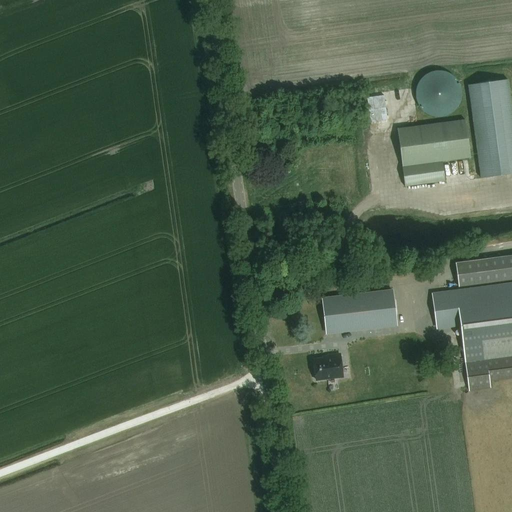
[(443,74),(440,73),(436,74),(432,75),(429,76),(426,78),(423,81),(421,84),(419,87),(418,91),(418,94),(418,98),(419,102),(420,105),(422,108),(425,111),(428,113),(431,115),(435,116),(439,116),(442,116),(446,115),(449,114),(453,112),(455,109),(457,106),(459,103),(460,99),(461,95),(460,92),(459,88),(458,85),(456,82),(453,79),(450,77),(447,75),(443,74)]
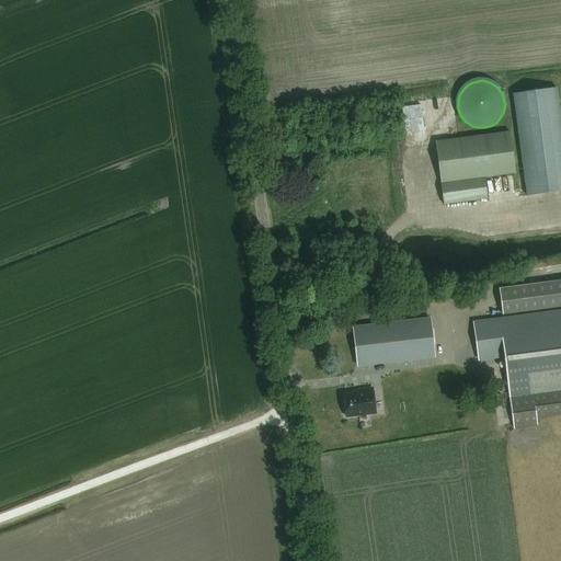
[(560,118),(557,87),(512,93),(526,196),(560,191),(560,118)]
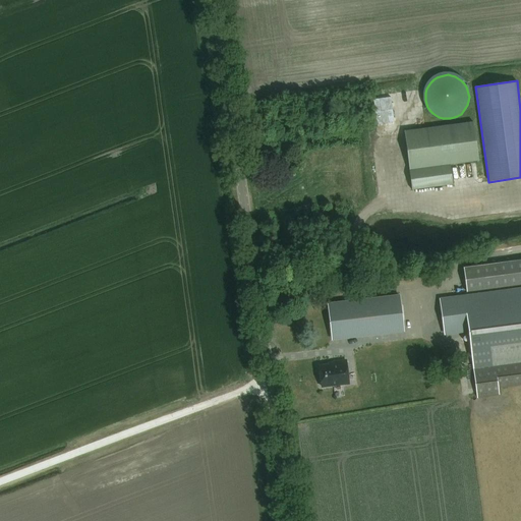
[(391,99),(373,101),(377,125),(394,123),(391,99)]
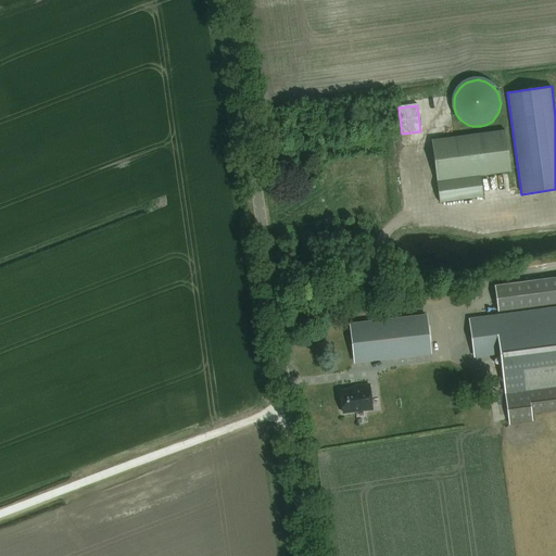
[(437,180),(440,204),(483,198),(480,177),(510,173),(505,130),(431,140),(437,180)]
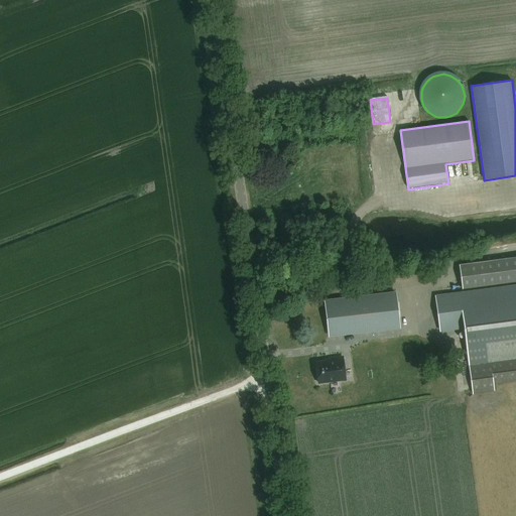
[(462,288),(515,282),(515,258),(460,265),(462,288)]
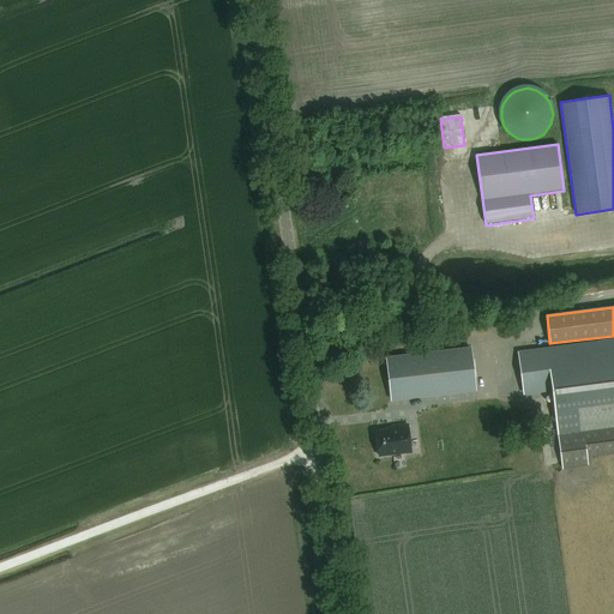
[(613,337),(518,351),(524,393),(553,389),(559,437),(558,438),(563,471),(589,468),(588,459),(613,455),(613,337)]
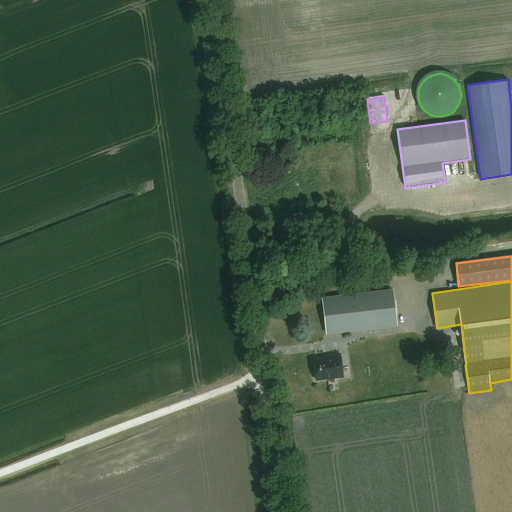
[(392,291),(323,299),(327,334),(341,333),(350,331),(396,326),(392,291)]
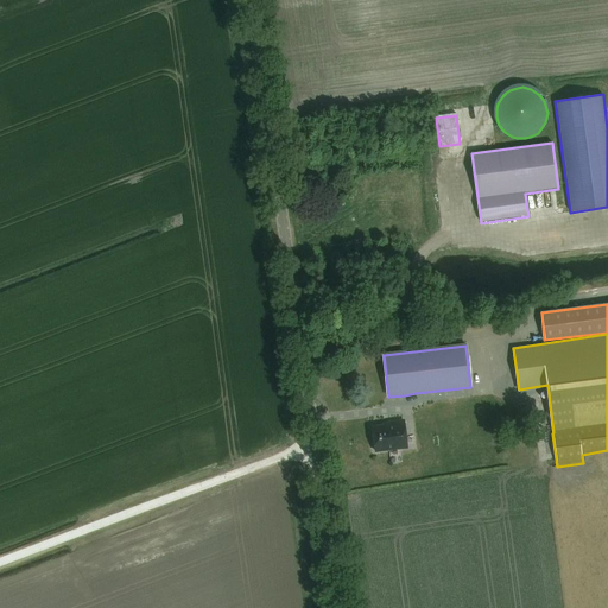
[(374,454),(407,450),(405,422),(387,423),(387,425),(381,425),(382,426),(372,428),(374,454)]
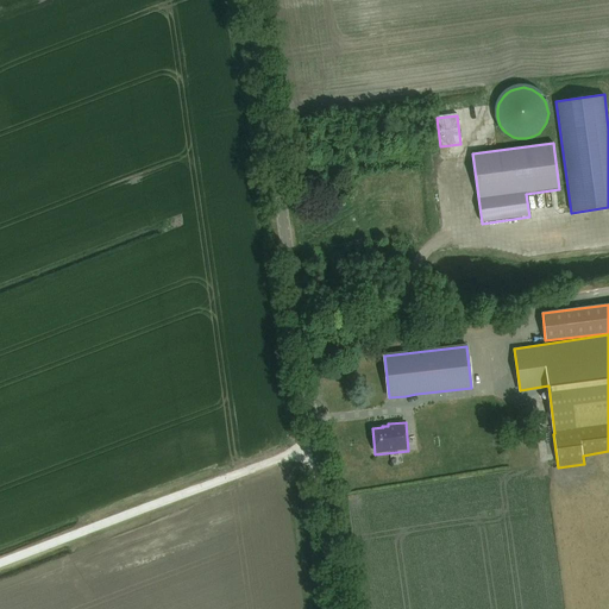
[(394,464),(405,463),(403,451),(393,452),(394,464)]
